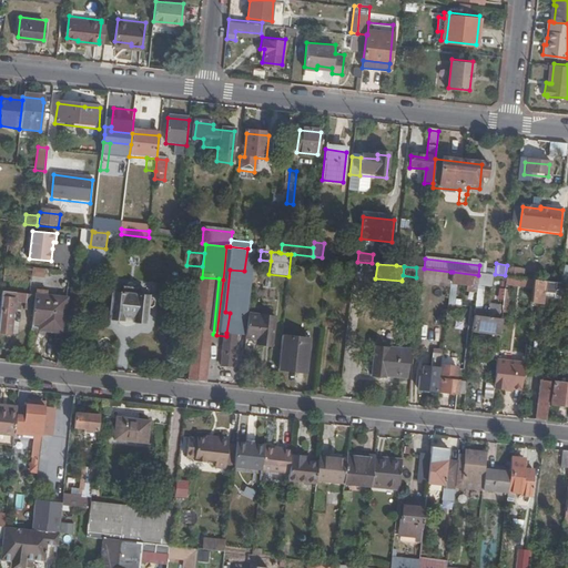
[(31,276),(46,277),(46,269),(32,267),(31,276)]
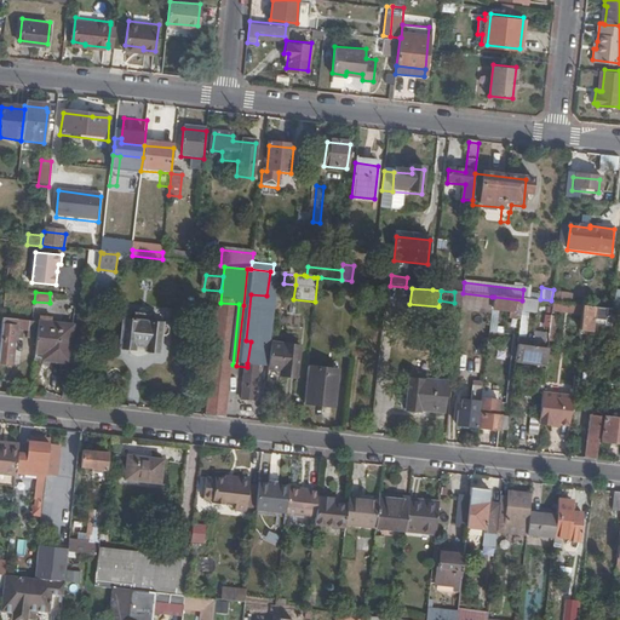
[(451,328),(459,329),(460,310),(463,293),(454,292),(454,303),(451,328)]
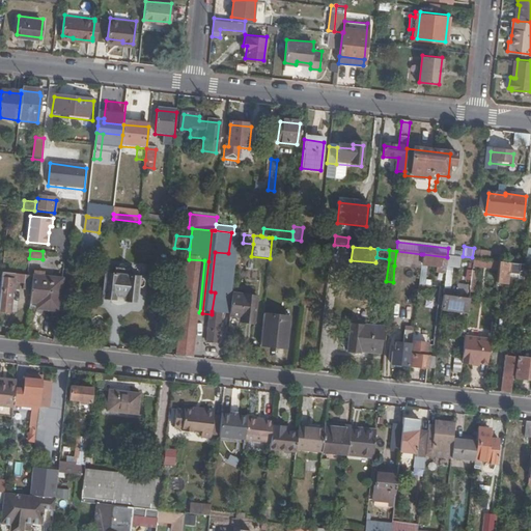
[(420,269),(420,266),(421,254),(396,251),(394,266),(420,269)]
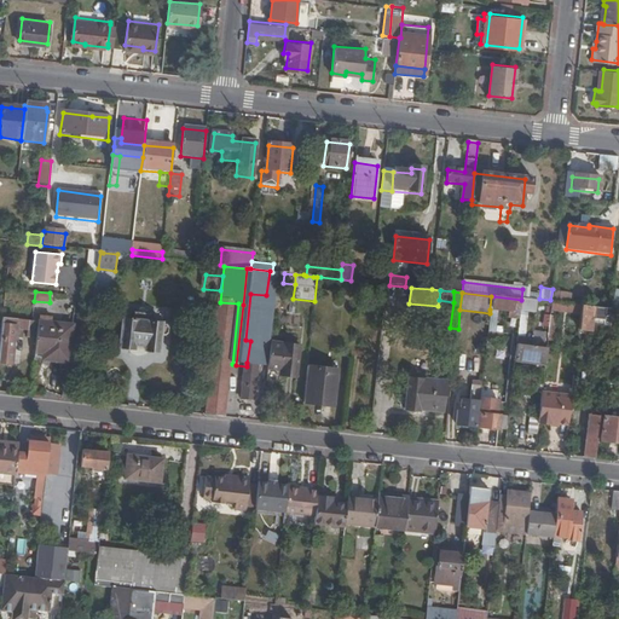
[(270,295),(266,295),(250,294),(246,340),(250,341),(265,342),(268,311),(270,295)]
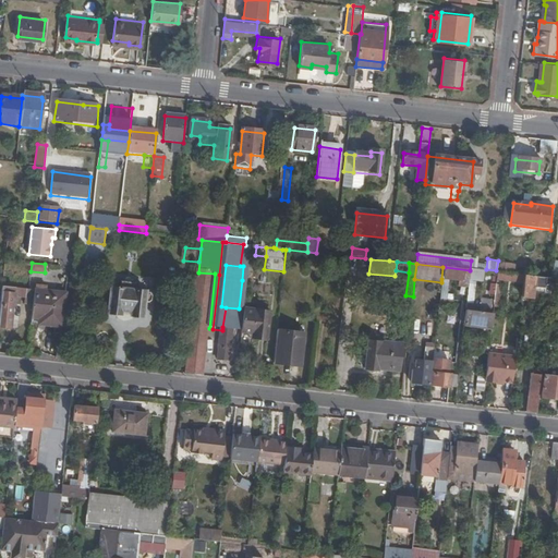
[(469,282),(470,270),(445,267),(444,279),(441,279),(441,282),(441,283),(446,283),(446,279),(449,280),(469,282)]
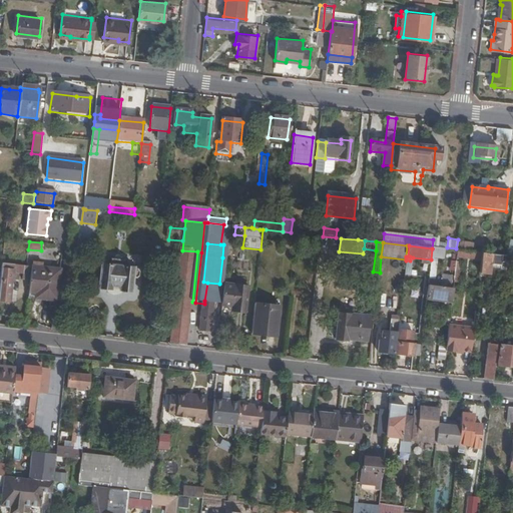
[(445,259),(446,249),(432,248),(431,260),(429,280),(435,280),(437,259),(445,259)]
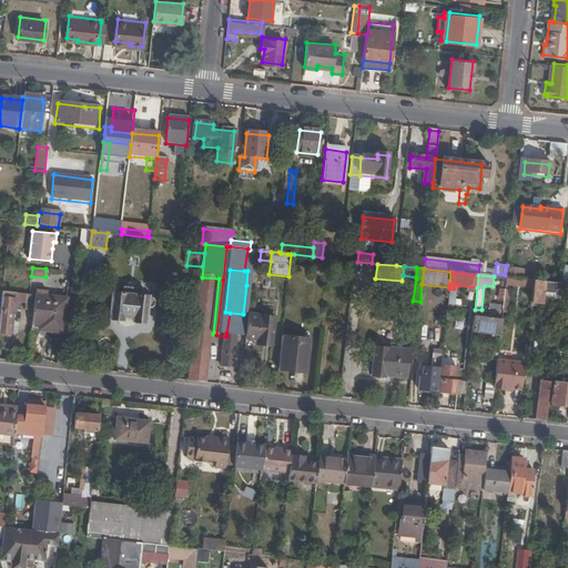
[(514,287),(517,279),(507,276),(505,285),(514,287)]
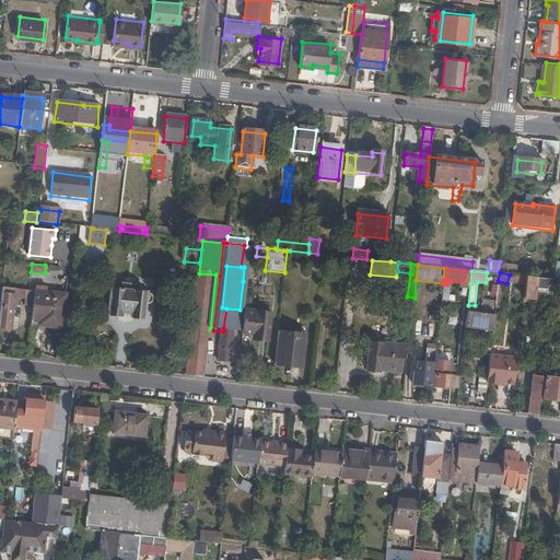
[(216,275),(199,273),(187,376),(205,377),(209,335),(210,329),(216,275)]
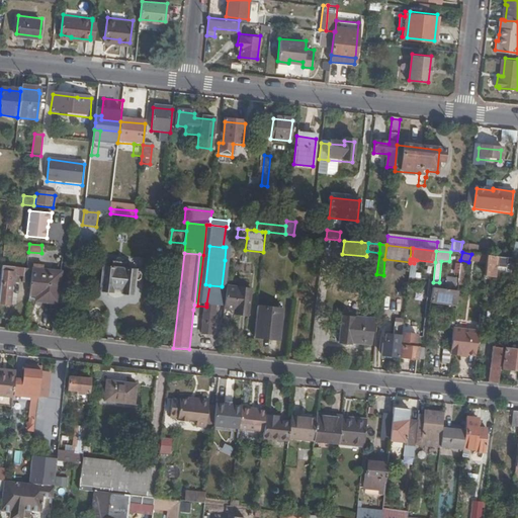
[(510,275),(512,259),(487,256),(485,276),(495,277),(495,268),(505,269),(505,272),(507,272),(507,275),(510,275)]
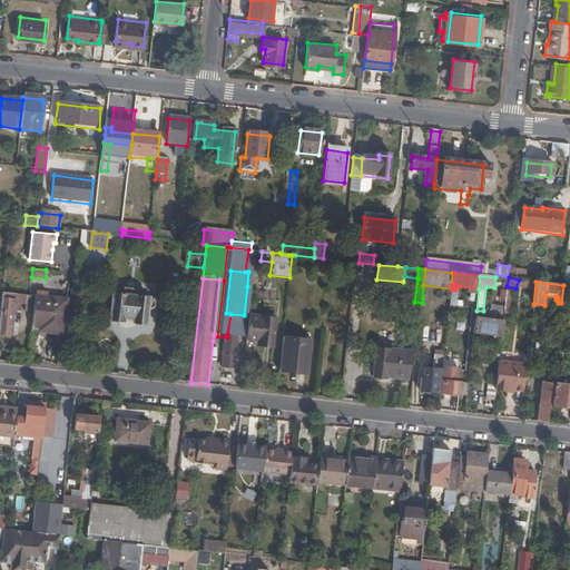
[(449,305),(457,306),(459,286),(455,285),(455,290),(451,290),(449,305)]
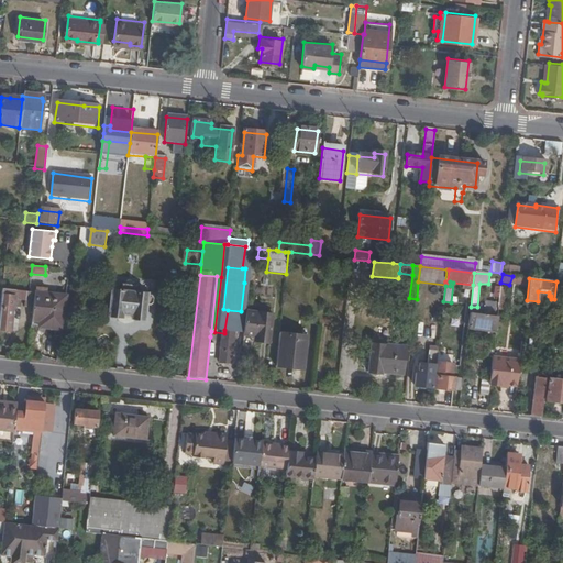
[(236,331),(233,363),(239,364),(249,284),(244,283),(241,311),(228,310),(224,330),(236,331)]
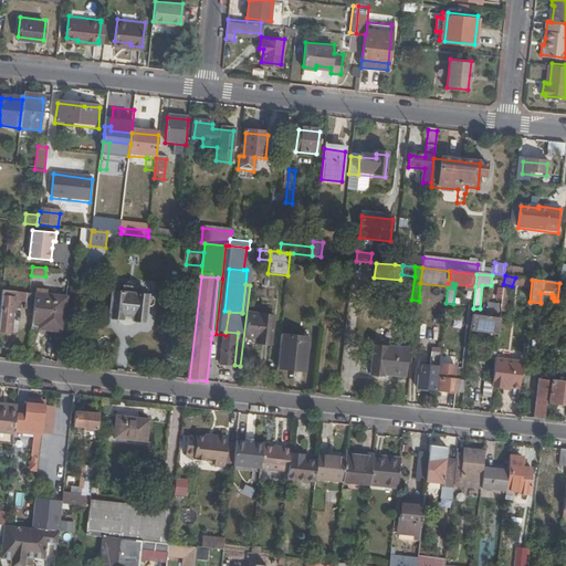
[(138,295),(138,289),(123,287),(122,293),(111,292),(108,317),(145,322),(147,308),(150,308),(154,306),(154,301),(153,299),(148,299),(148,296),(138,295)]
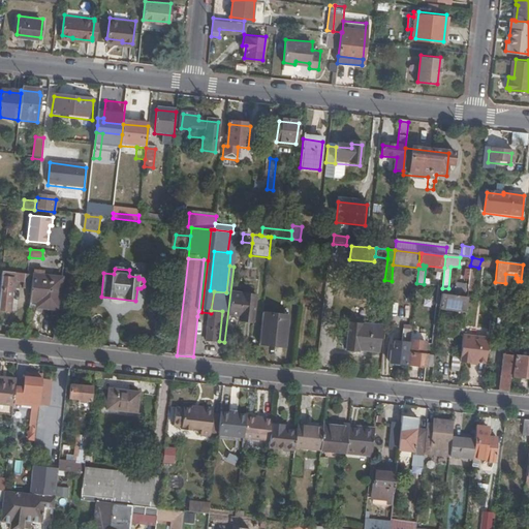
[(473,290),(474,270),(464,269),(463,279),(468,279),(468,290),(473,290)]
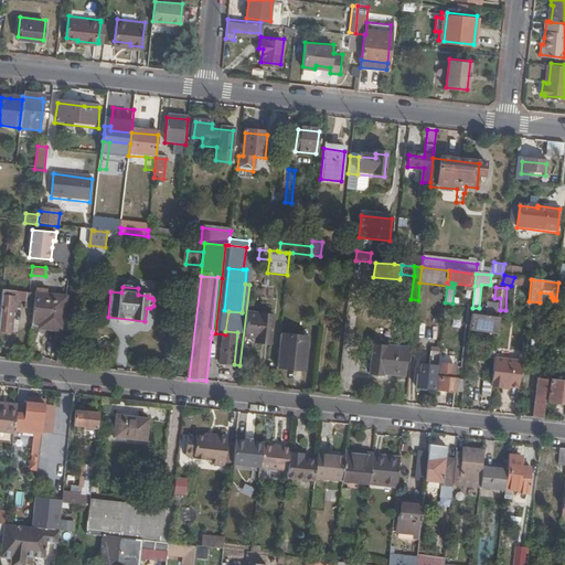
[(31,294),(2,289),(0,315),(0,331),(11,332),(14,298),(30,300),(31,294)]
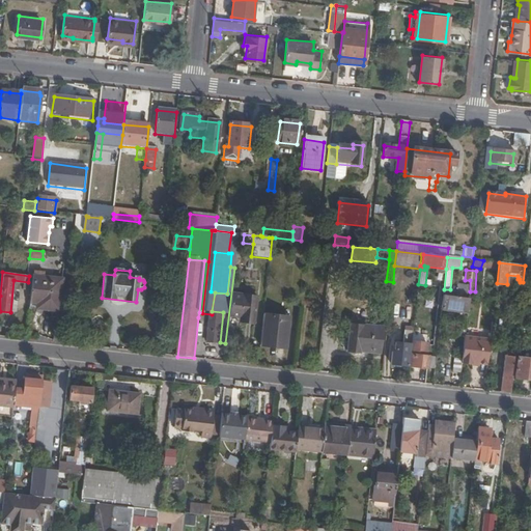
[(61,294),(62,279),(44,277),(34,276),(30,308),(43,309),(43,304),(56,305),(57,294),(61,294)]
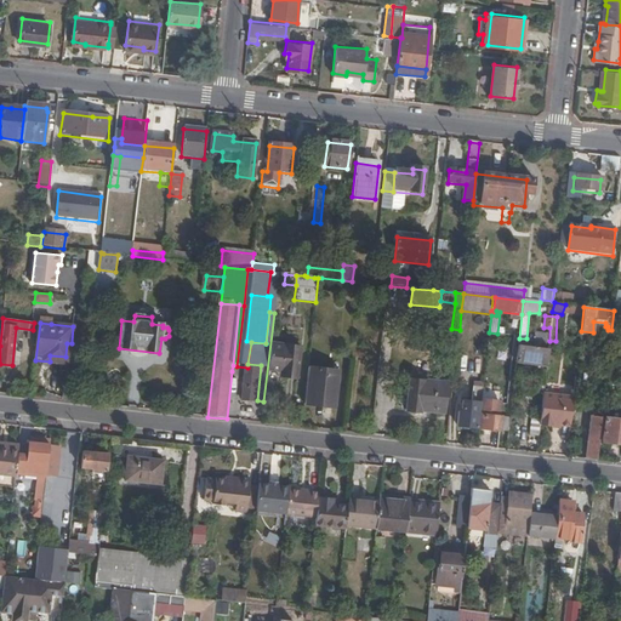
[(517,362),(547,364),(550,348),(546,347),(547,335),(535,334),(534,340),(527,339),(519,339),(517,362)]
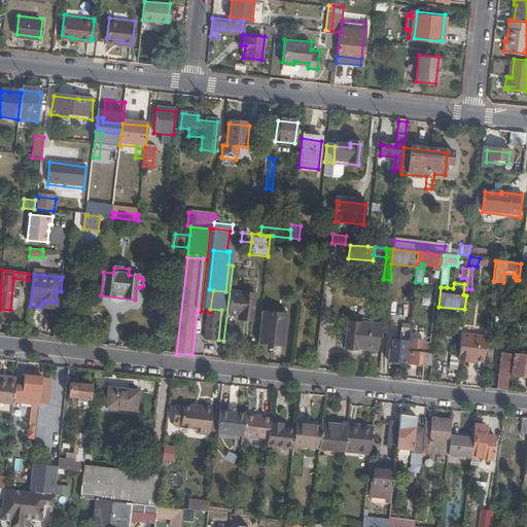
[(256,294),(234,291),(231,313),(240,314),(245,315),(244,319),(253,320),(256,294)]
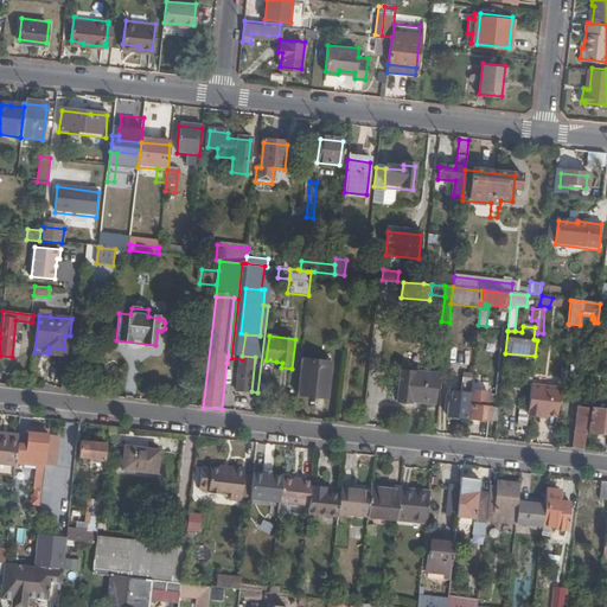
[(242,356),(242,359),(240,375),(238,391),(251,394),(251,391),(255,357),(242,356)]
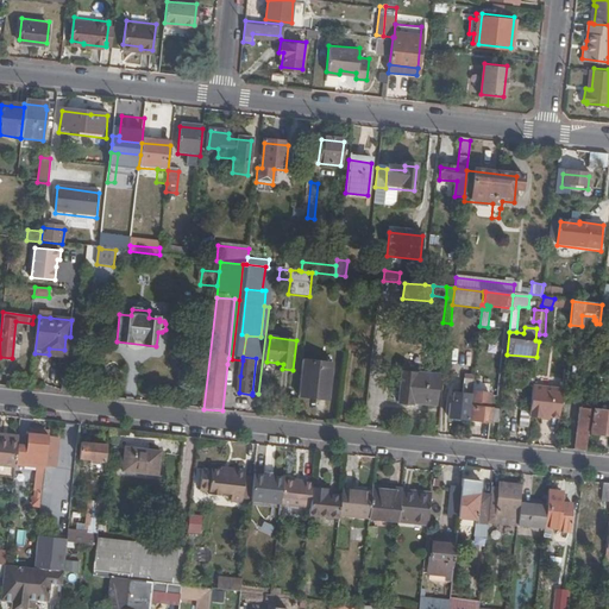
[(234,375),(240,376),(243,360),(232,359),(228,358),(227,364),(236,364),(234,375)]
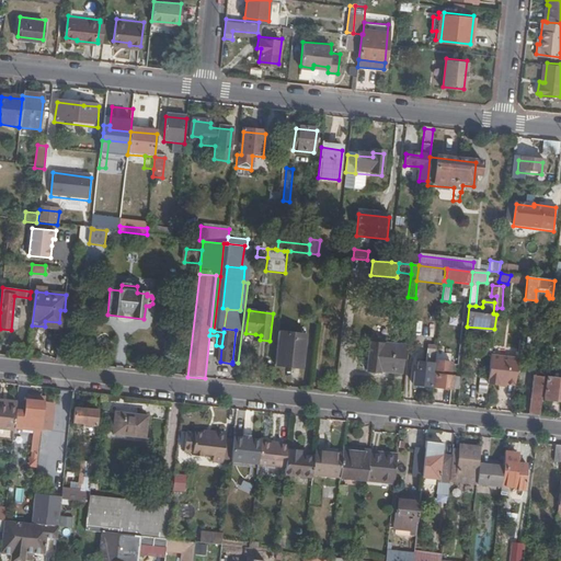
[(305,369),(308,336),(279,333),(276,366),(305,369)]
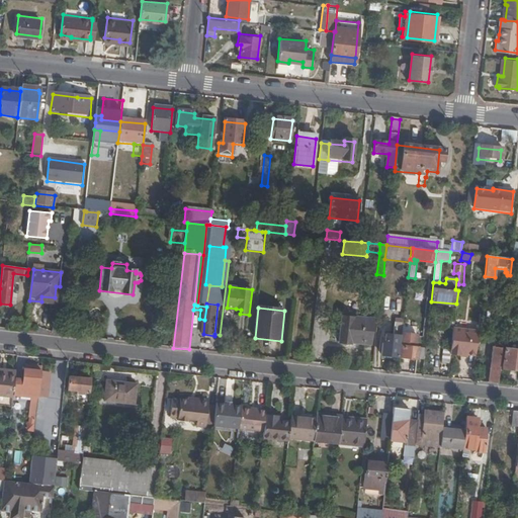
[(371,343),(373,319),(342,315),(339,342),(350,343),(351,341),(371,343)]
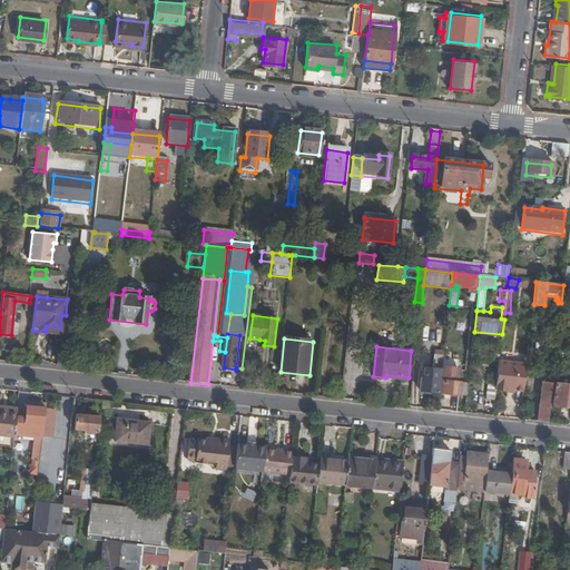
[(540,405),(550,406),(554,363),(556,357),(551,357),(551,352),(549,352),(544,383),(542,383),(540,405)]
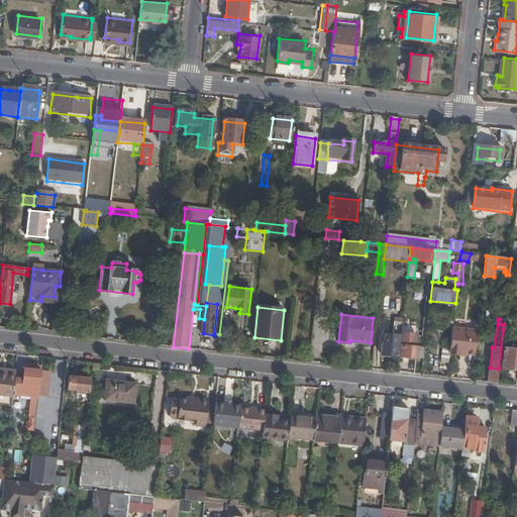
[(399,335),(401,336),(401,333),(402,322),(394,321),(392,335),(386,334),(385,343),(382,343),(381,353),(383,354),(383,357),(387,357),(388,354),(397,355),(399,335)]
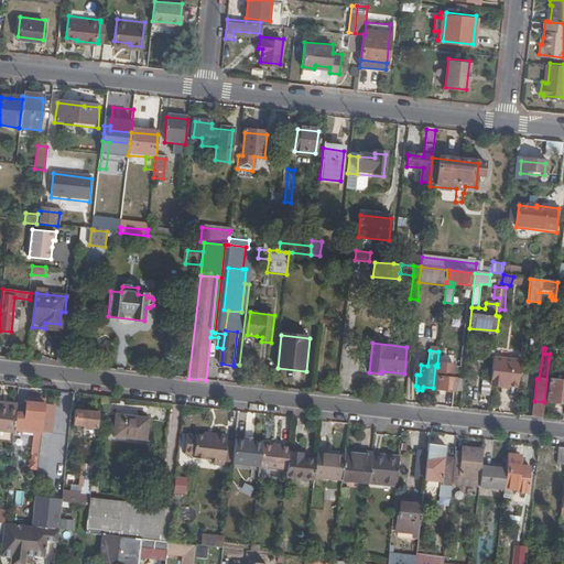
[(491,380),(491,386),(502,387),(502,386),(519,387),(521,359),(495,357),(491,380)]
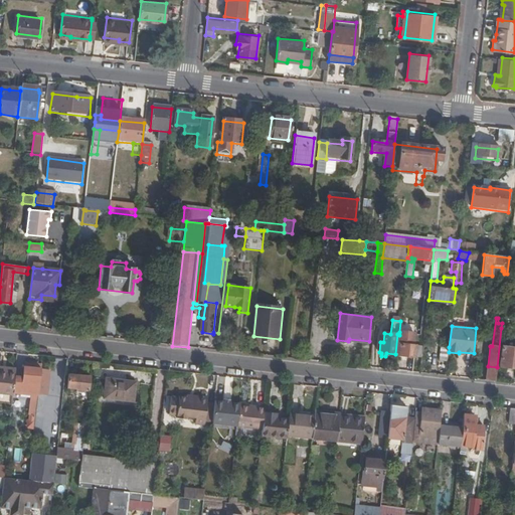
[(399,335),(396,355),(414,357),(415,346),(413,346),(414,335),(412,333),(399,332),(399,335)]
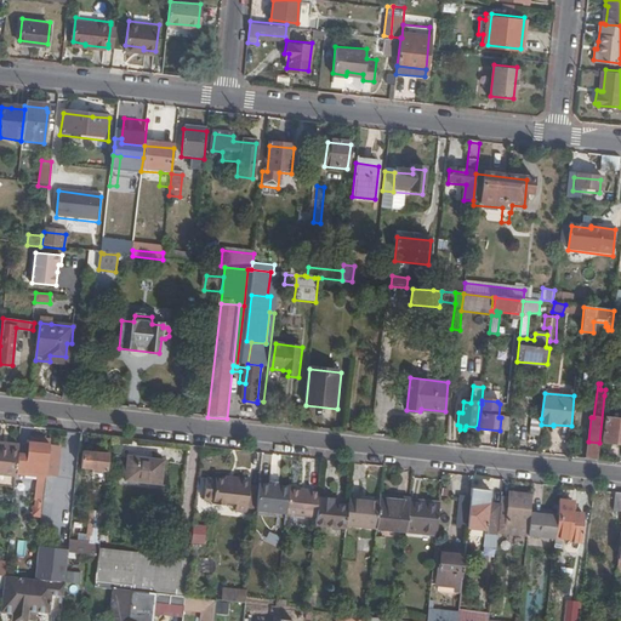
[(620,444),(620,421),(619,421),(619,415),(616,415),(615,416),(613,416),(613,420),(605,420),(603,443),(620,444)]
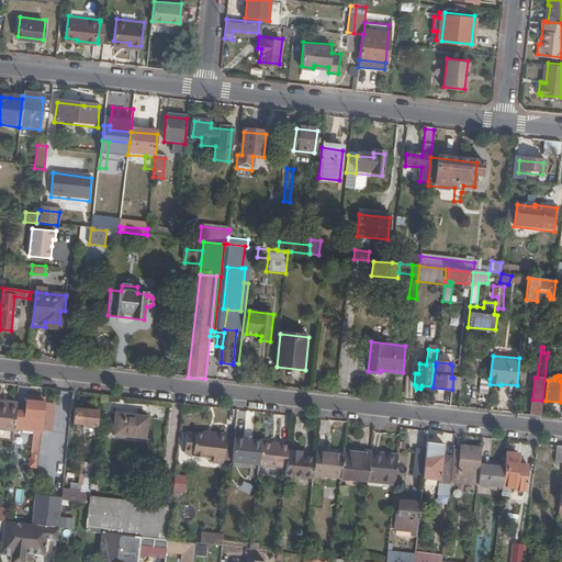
[(490,379),(482,378),(480,393),(489,394),(490,384),(490,379)]
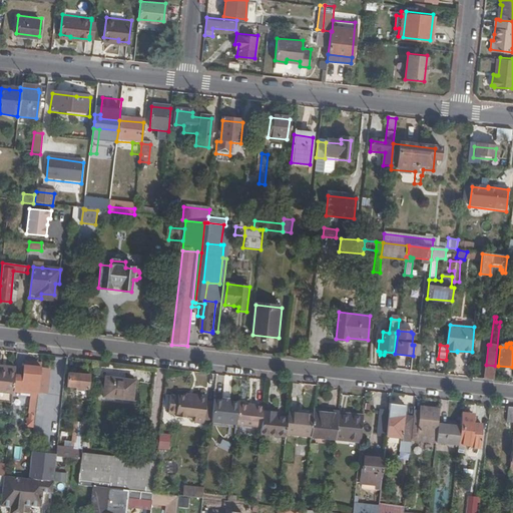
[(0,391),(13,393),(16,372),(1,370),(1,366),(0,365),(0,391)]
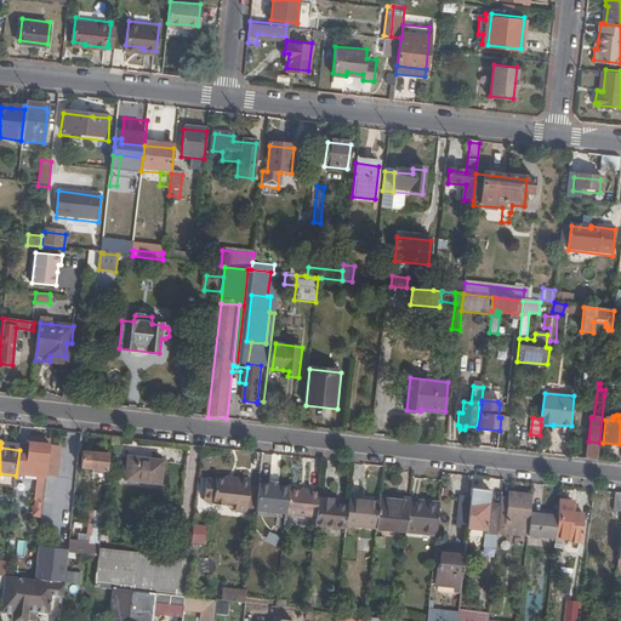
[(30,443),(28,462),(47,465),(50,446),(50,445),(43,444),(36,443),(30,443)]
